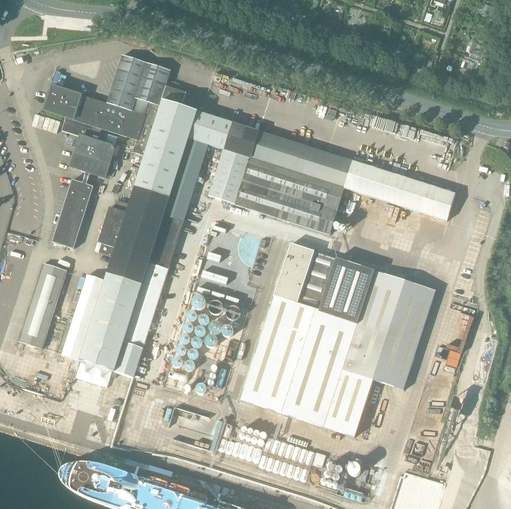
[(263,3),(259,2),(259,4),(252,2),(249,11),(259,14),(263,3)]
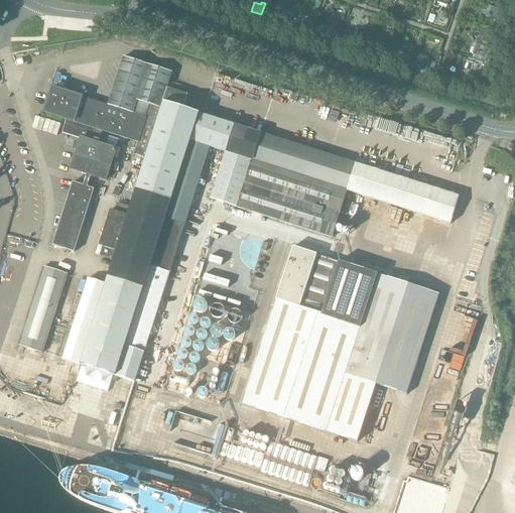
[(494,16),(497,6),(488,3),(487,7),(489,7),(487,14),(494,16)]
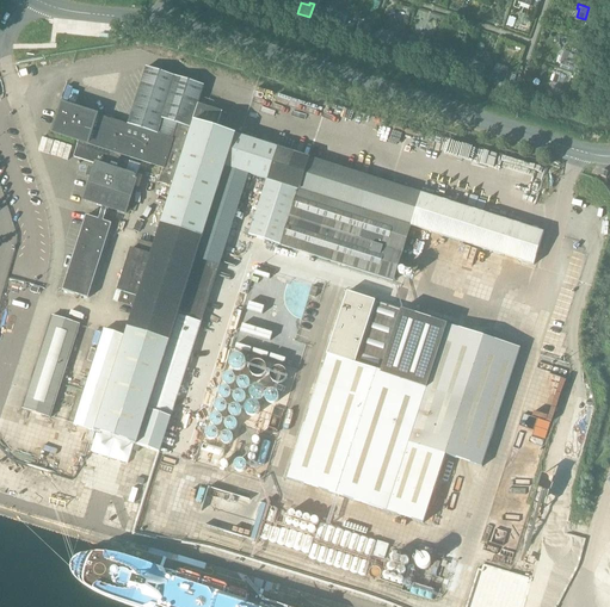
[(327,7),(324,17),(340,23),(344,13),(327,7)]
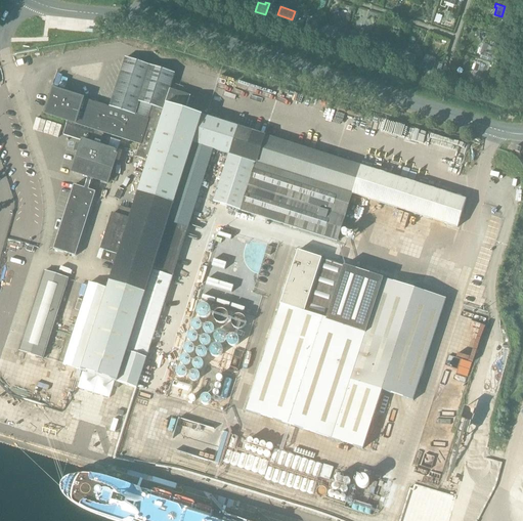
[(318,20),(314,18),(313,20),(307,18),(304,27),(314,31),(318,20)]
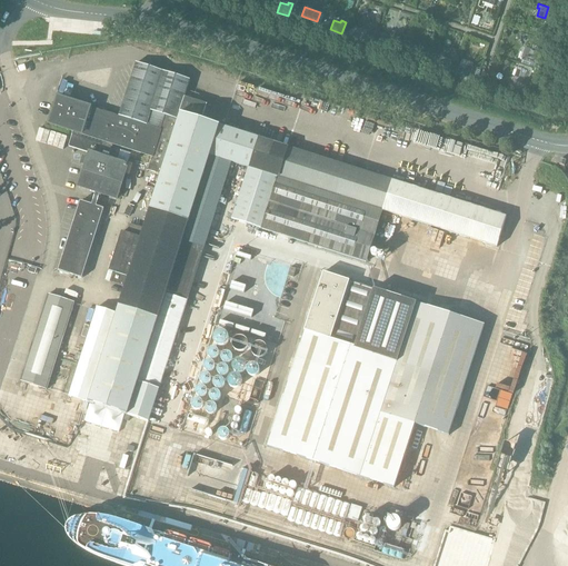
[(361,39),(365,29),(361,28),(360,29),(352,27),(350,35),(361,39)]
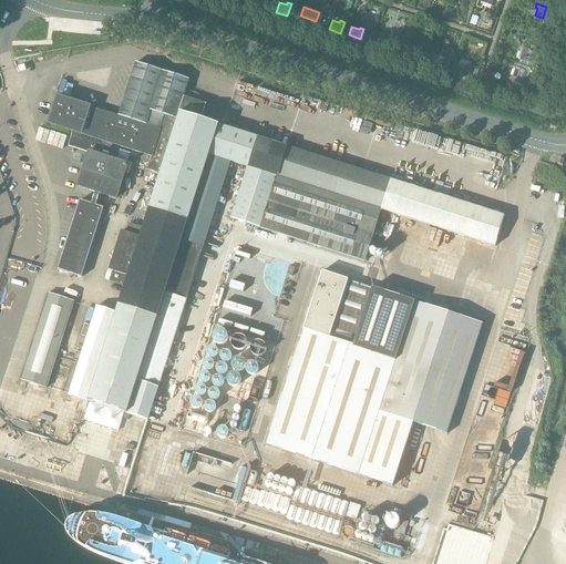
[(386,36),(383,43),(393,47),(395,39),(386,36)]
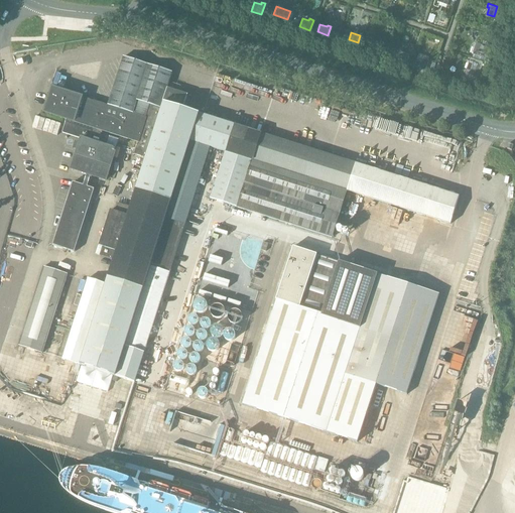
[(380,41),(370,37),(367,43),(370,44),(369,46),(371,47),(372,45),(378,48),(380,41)]
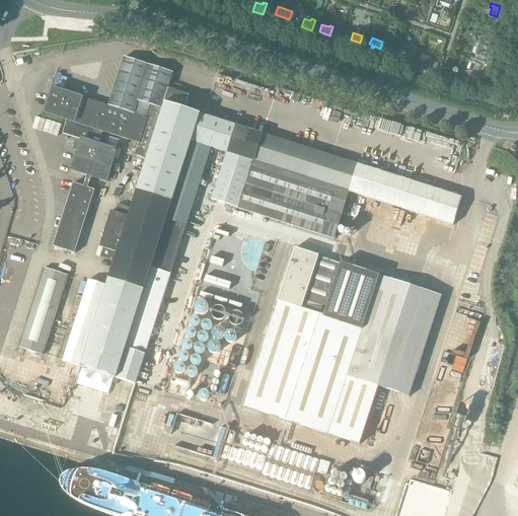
[(478,41),(477,45),(478,45),(476,52),(482,54),(483,52),(484,53),(487,44),(478,41)]
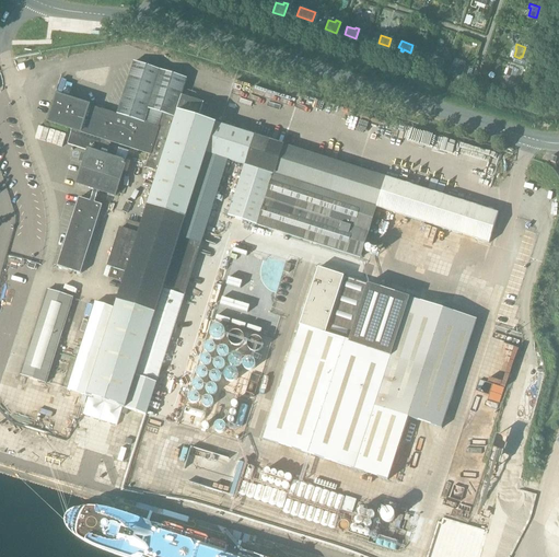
[(431,55),(429,62),(440,66),(443,57),(440,56),(439,57),(431,55)]
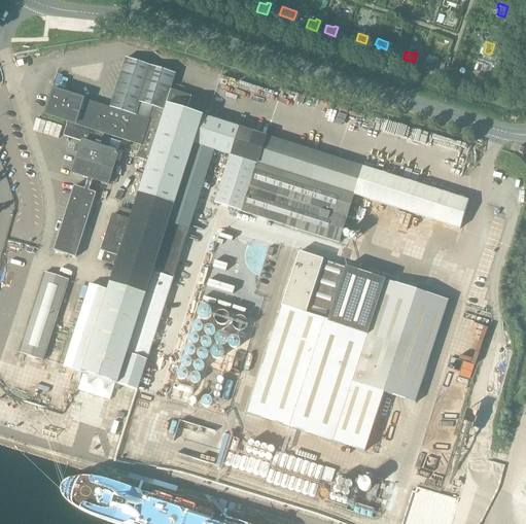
[(148,117),(151,105),(165,109),(167,102),(165,102),(174,71),(125,56),(109,105),(148,117)]
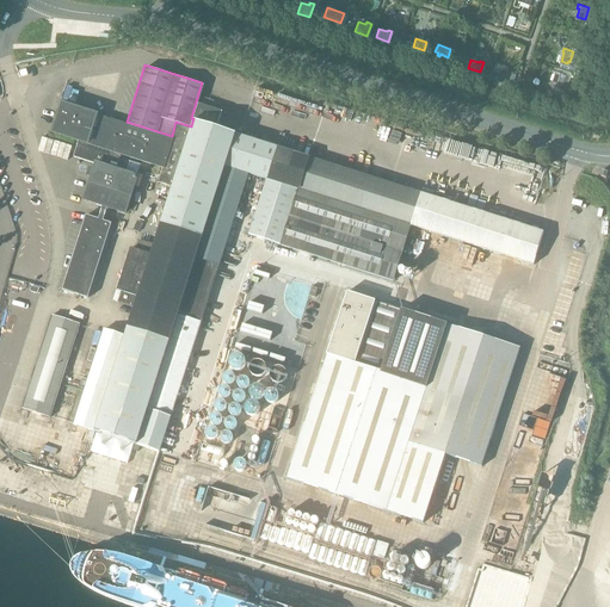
[(506,69),(501,68),(500,70),(493,67),(490,79),(495,80),(497,78),(503,80),(506,69)]
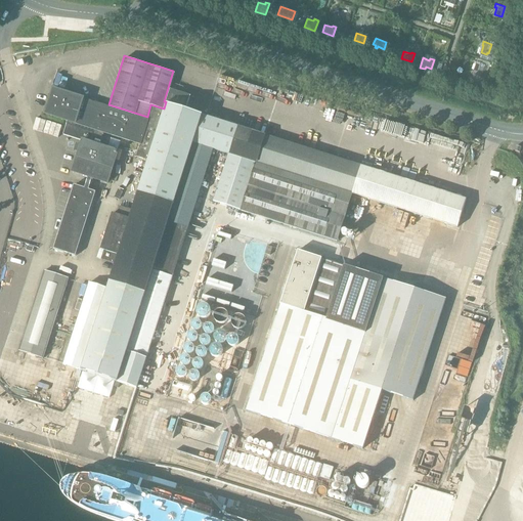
[(485,62),(478,60),(474,72),(475,72),(474,73),(475,74),(475,73),(481,75),(485,62)]
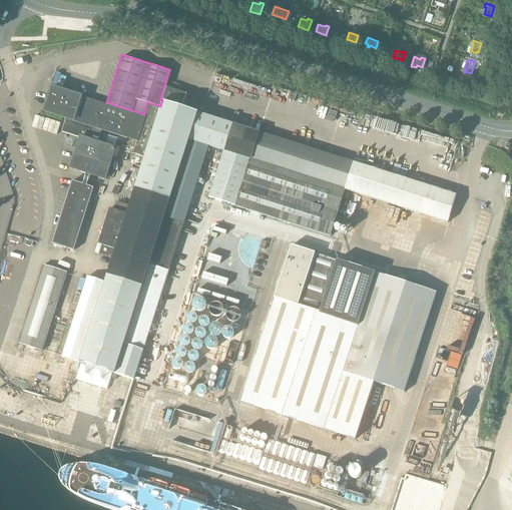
[(106,102),(80,94),(51,85),(43,109),(65,116),(61,129),(80,135),(96,140),(100,127),(136,139),(144,114),(106,102)]
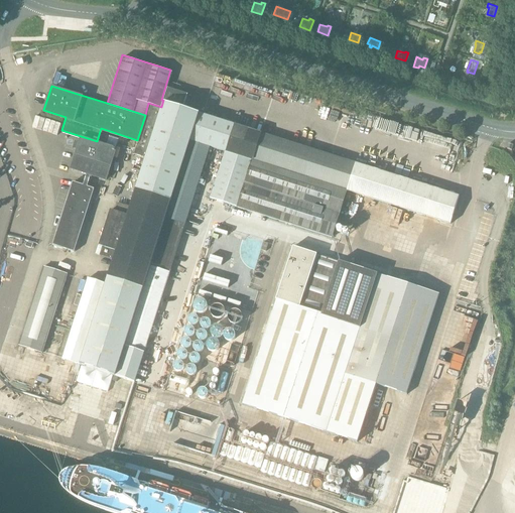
[(170,198),(188,139),(198,111),(163,100),(161,107),(146,155),(136,186),(170,198)]
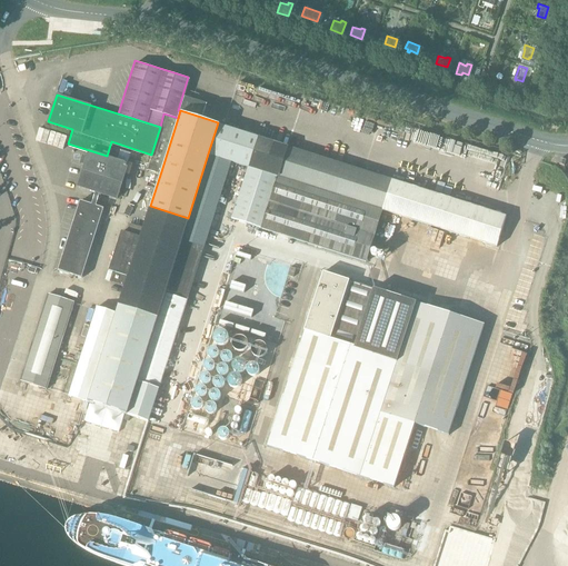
[(161,171),(178,118),(163,113),(160,127),(151,155),(147,167),(161,171)]
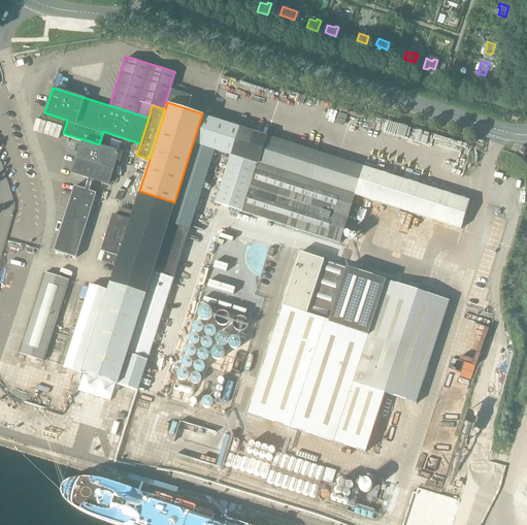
[(238,125),(202,113),(193,142),(213,149),(229,154),(238,125)]
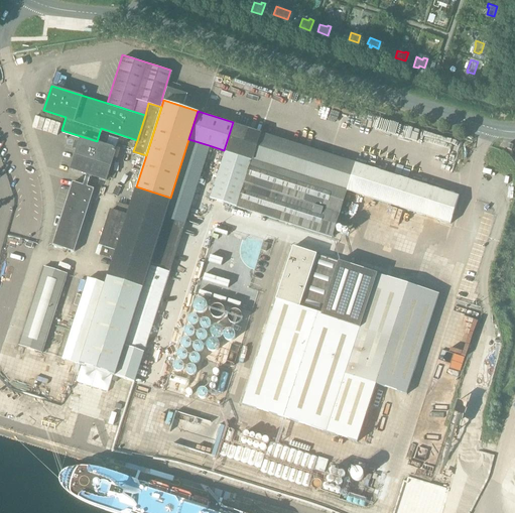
[(250,158),(259,130),(233,122),(224,150),(250,158)]
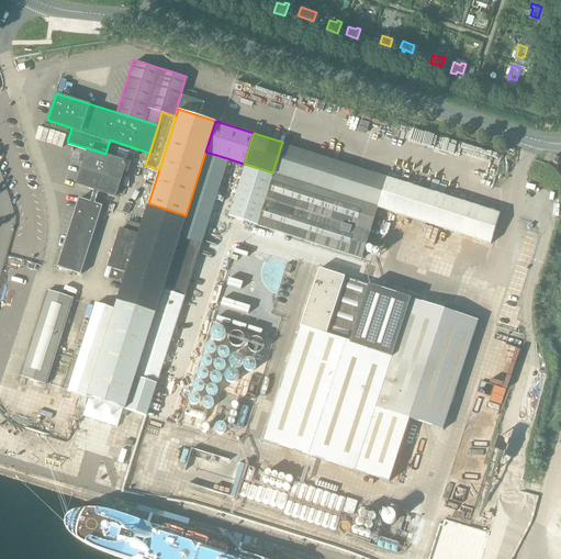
[(386,176),(372,171),(282,142),(272,172),(377,204),(386,176)]
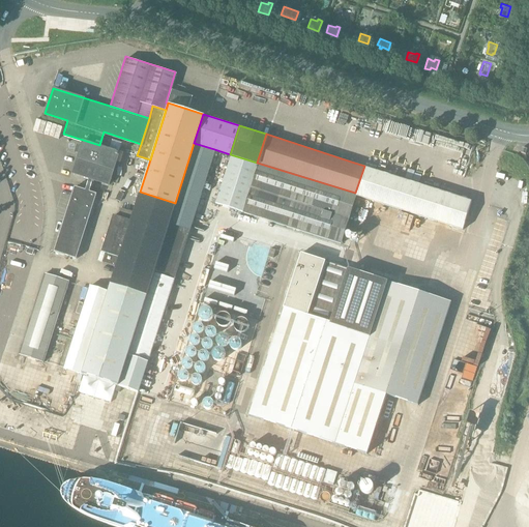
[(83,140),(80,150),(72,171),(108,182),(117,151),(99,145),(83,140)]
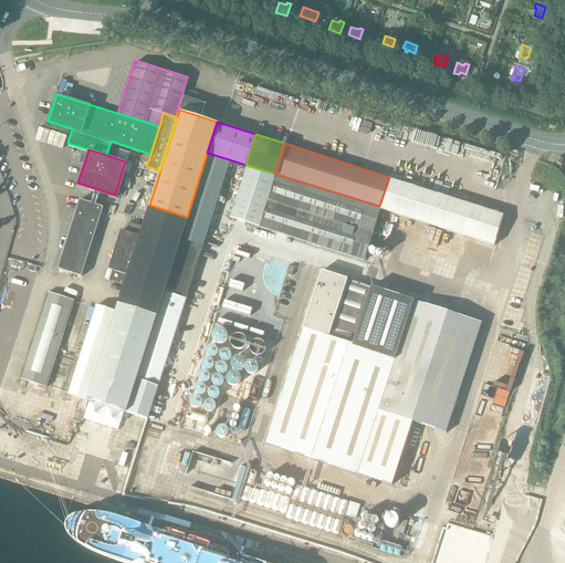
[(202,242),(229,159),(207,153),(187,217),(180,236),(202,242)]
